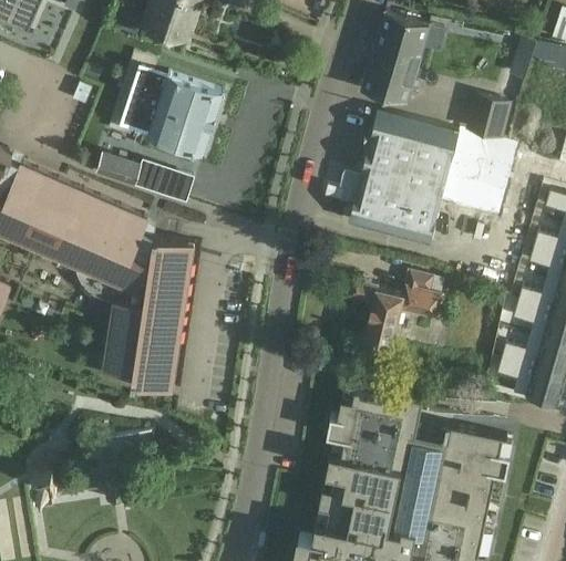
[(0,11),(28,24),(38,0),(0,0),(0,11)]
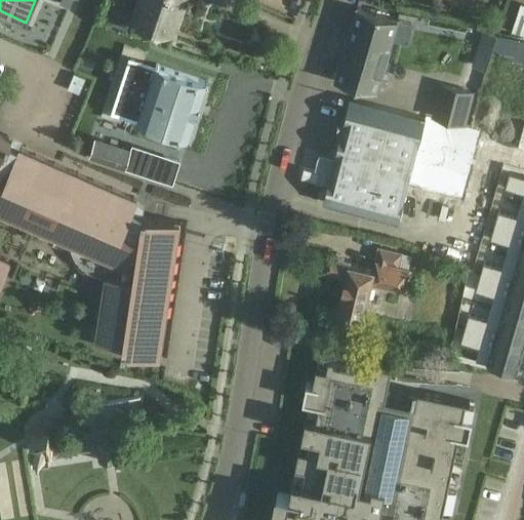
[(140,0),(134,21),(154,28),(173,34),(185,0),(184,0),(140,0)]
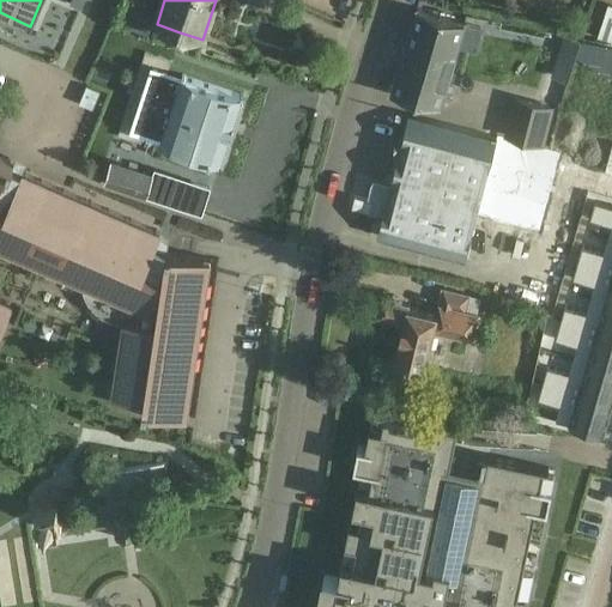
[(611,11),(606,10),(595,43),(611,48),(611,46),(611,11)]
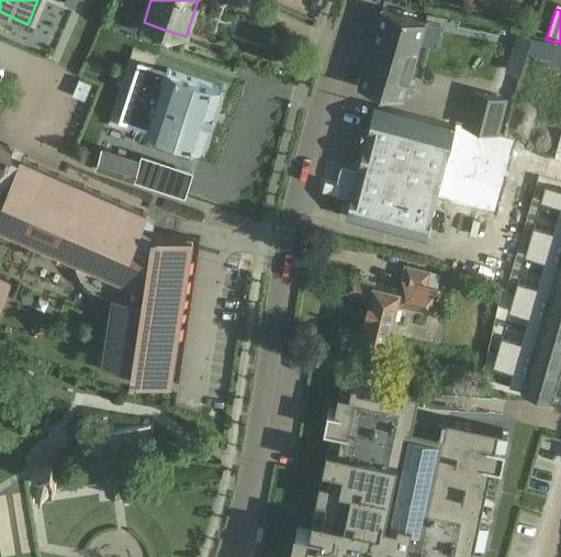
[(402,104),(416,55),(425,26),(381,13),(358,91),(402,104)]
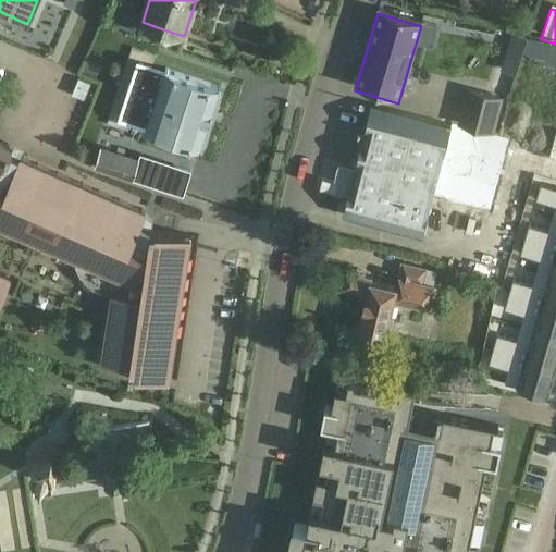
[(508,36),(506,44),(509,51),(518,53),(521,39),(508,36)]
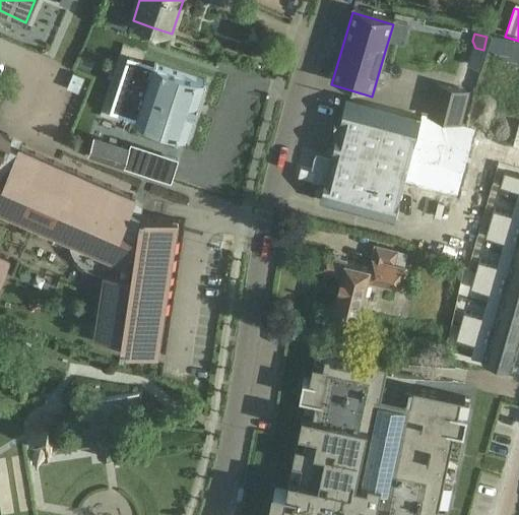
[(205,85),(186,79),(153,68),(153,70),(129,63),(112,115),(136,123),(136,124),(187,141),(205,85)]
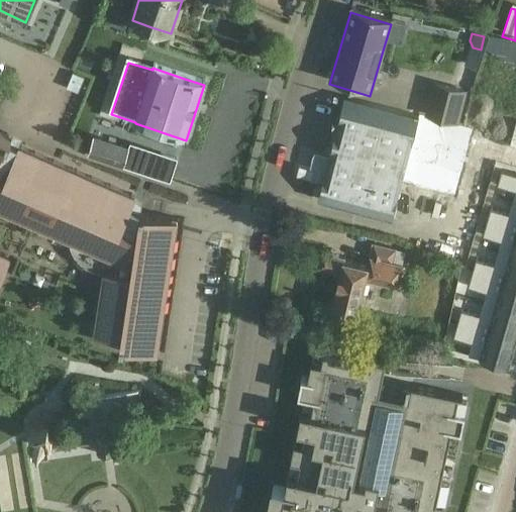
[(458,125),(466,96),(432,87),(425,116),(458,125)]
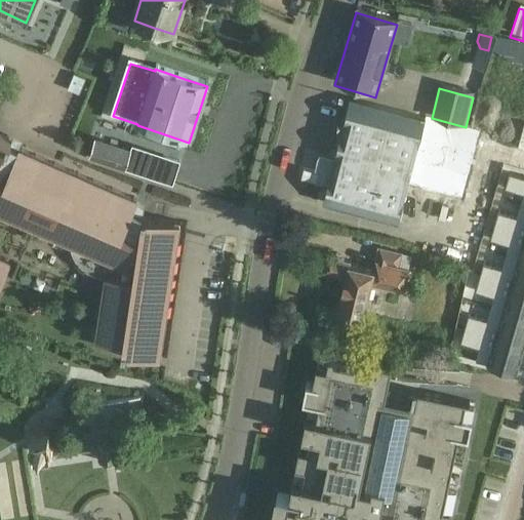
[(328,209),(348,214),(396,227),(400,213),(422,220),(429,195),(425,193),(433,160),(470,170),(471,168),(474,155),(479,137),(356,105),(328,209)]
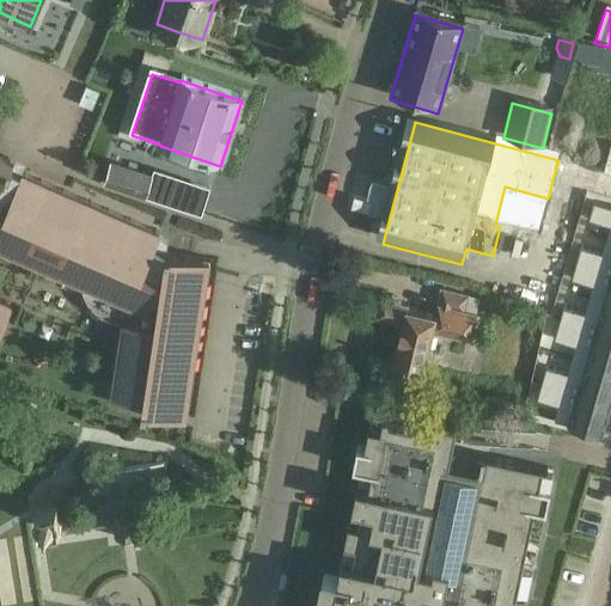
[(158,237),(22,177),(22,179),(11,175),(12,171),(0,165),(0,338),(12,312),(0,306),(0,250),(81,287),(81,292),(84,303),(93,314),(103,322),(114,326),(122,328),(111,399),(144,405),(141,415),(184,422),(209,264),(165,257),(165,258),(152,252),(158,237)]
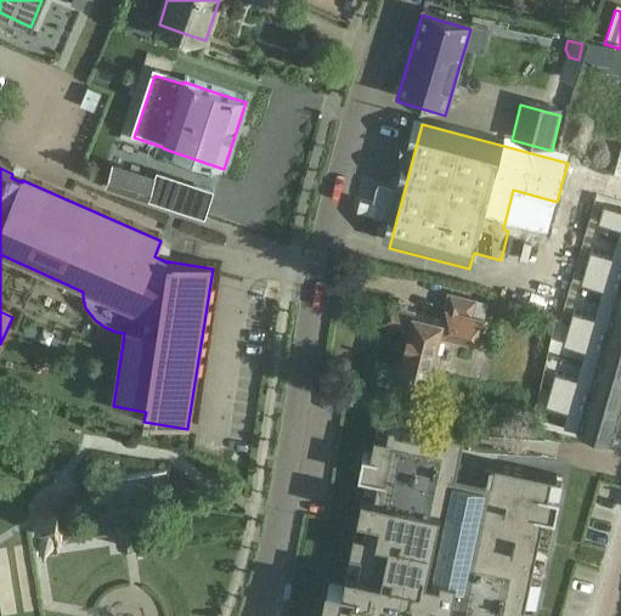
[(106,190),(146,204),(153,184),(112,169),(106,190)]
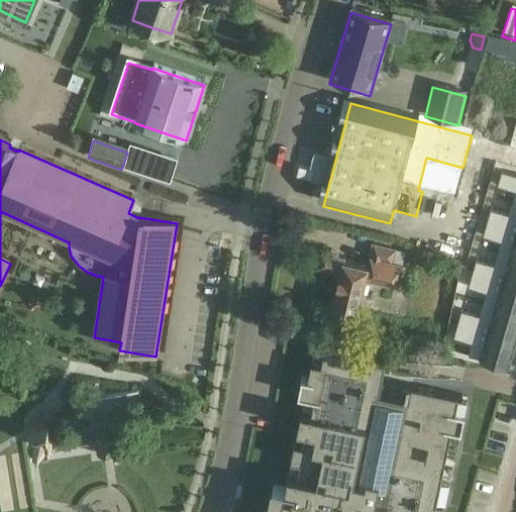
[(467,152),(463,166),(473,168),(477,155),(467,152)]
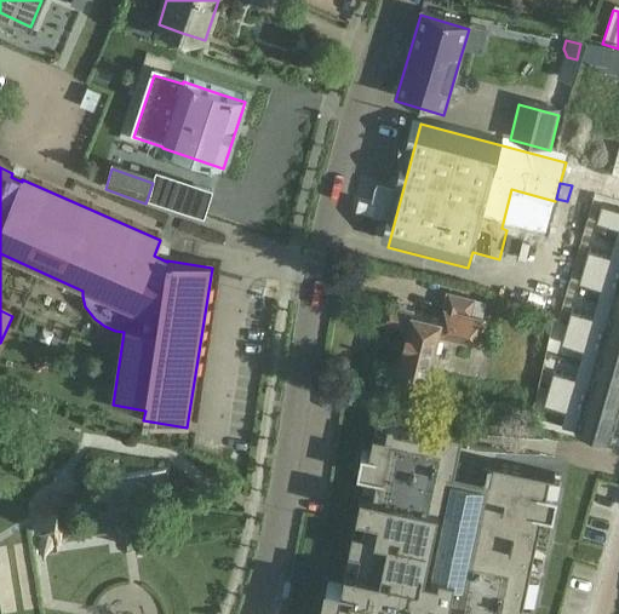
[(606,230),(611,212),(601,210),(595,227),(606,230)]
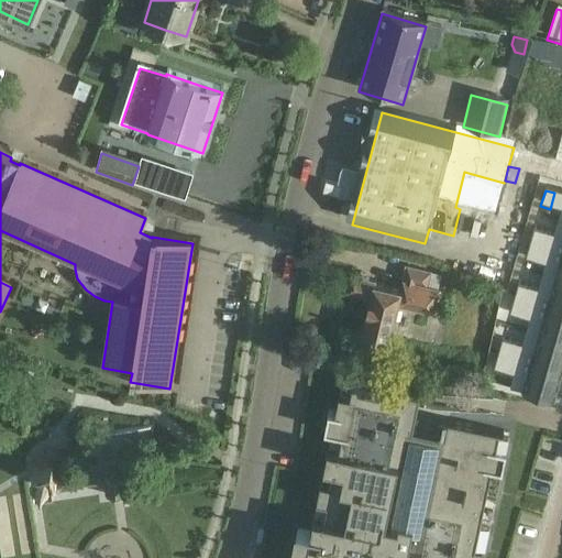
[(561,195),(554,193),(550,209),(561,212),(558,225),(561,226),(561,195)]
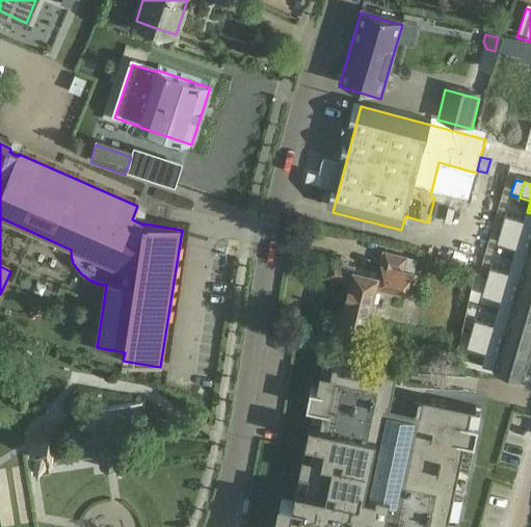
[(508,235),(530,241),(530,213),(527,212),(523,225),(512,221),(508,235)]
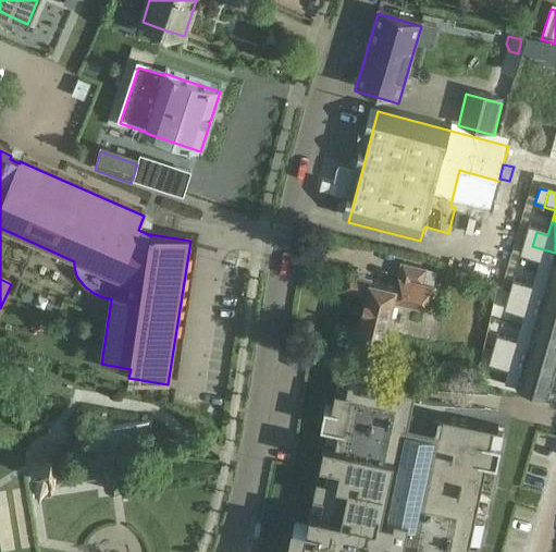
[(523,244),(532,246),(536,232),(528,230),(523,244)]
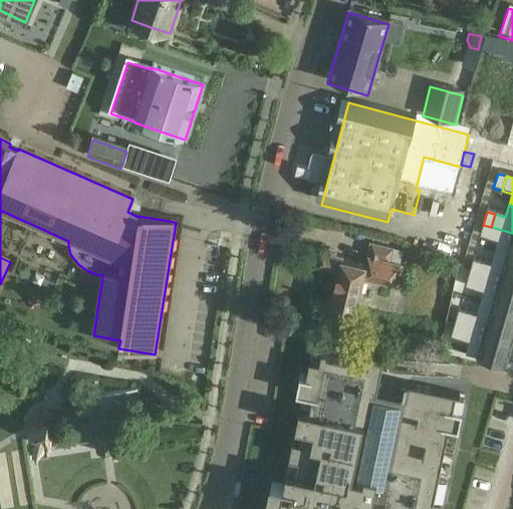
[(479,238),(488,241),(491,227),(483,225),(479,238)]
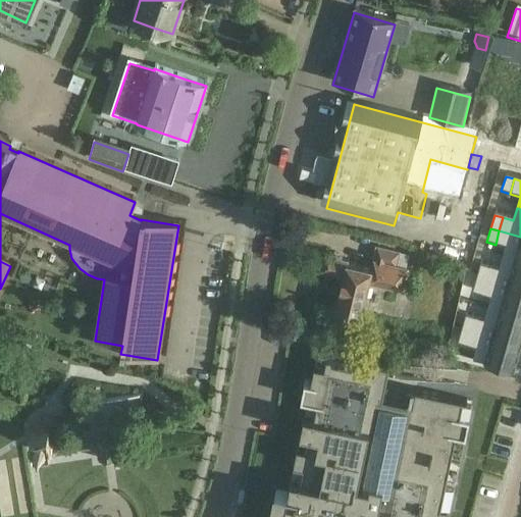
[(502,259),(520,264),(520,237),(499,230),(496,245),(506,248),(502,259)]
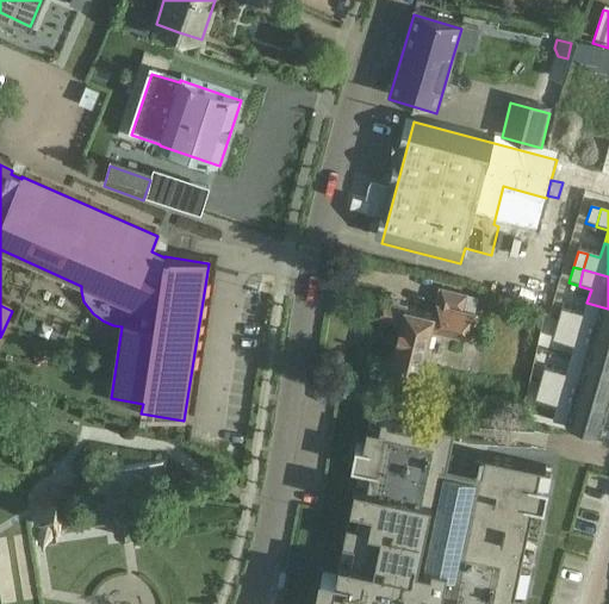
[(391,365),(414,371),(423,373),(432,335),(468,344),(476,317),(463,313),(466,299),(439,292),(434,309),(435,309),(434,318),(405,312),(406,309),(380,303),(376,321),(401,327),(391,365)]
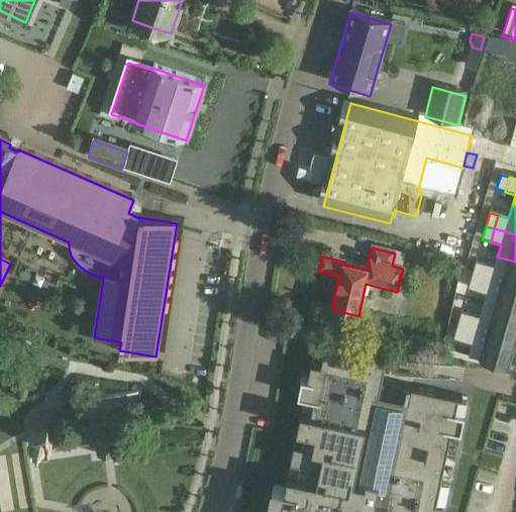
[(484,266),(480,279),(515,289),(515,262),(497,257),(494,269),(484,266)]
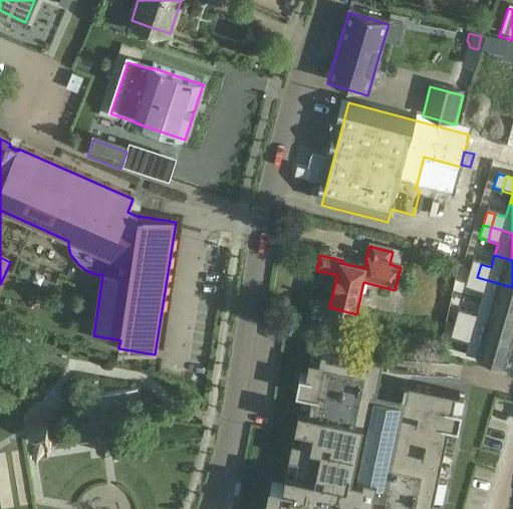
[(477,277),(481,264),(472,261),(468,275),(477,277)]
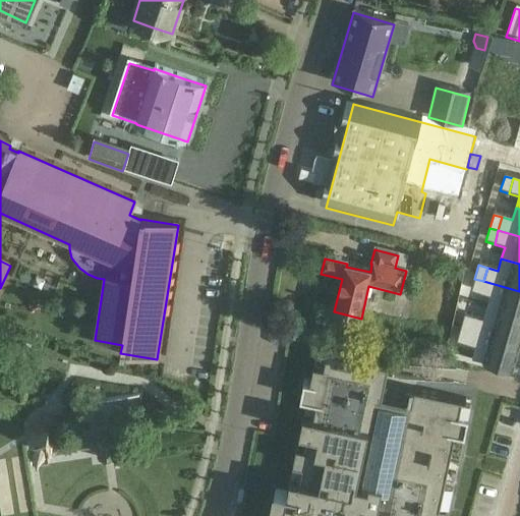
[(483,281),(474,279),(471,292),(479,295),(483,281)]
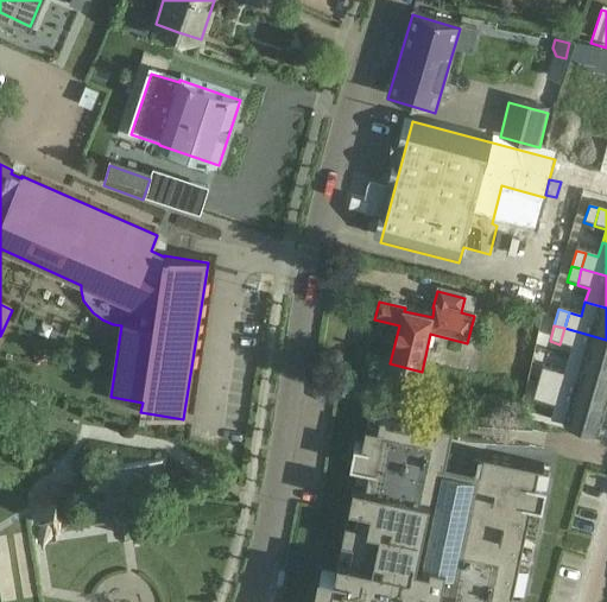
[(568,361),(606,372),(606,340),(564,328),(560,344),(571,347),(568,361)]
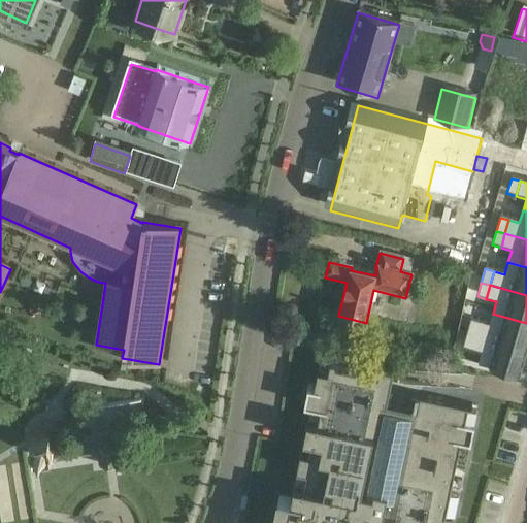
[(526,350),(526,323),(493,314),(489,325),(479,323),(475,336),(526,352),(526,350)]
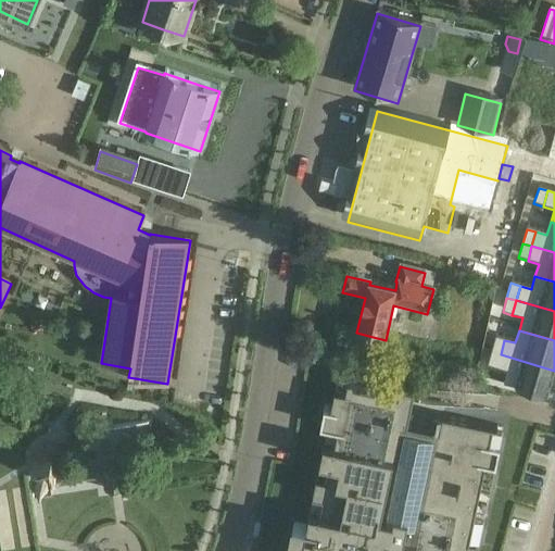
[(495,337),(491,352),(501,354),(504,340),(495,337)]
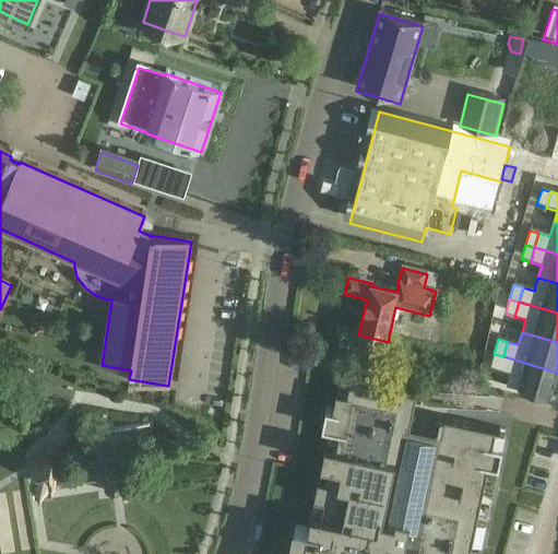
[(503,356),(494,354),(489,368),(499,370),(503,356)]
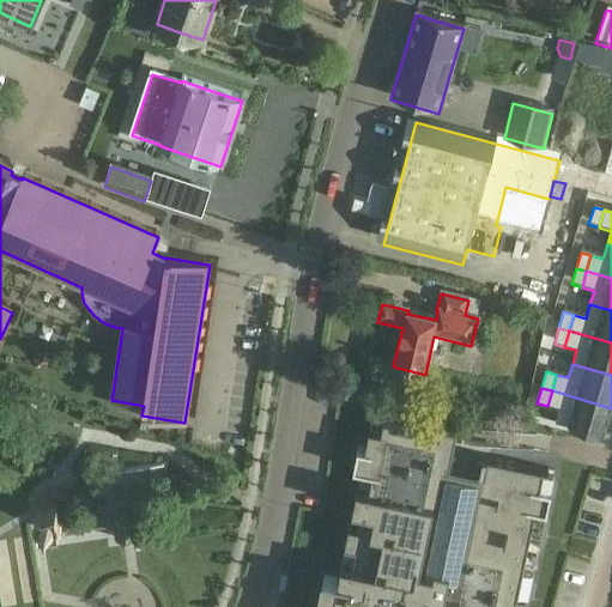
[(559,410),(555,425),(603,439),(611,408),(552,390),(547,406),(559,410)]
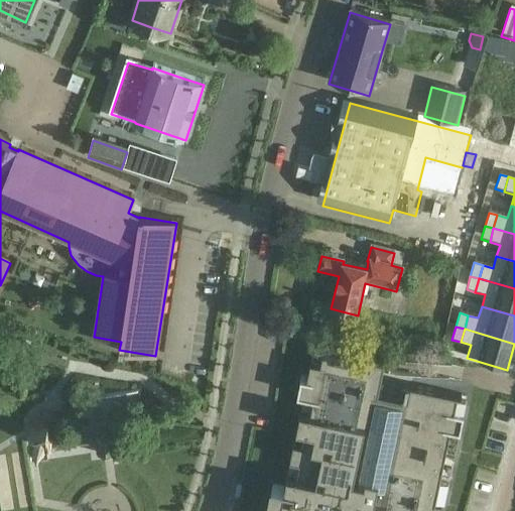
[(439,510),(440,507),(433,505),(448,430),(460,433),(463,416),(453,414),(457,398),(411,388),(408,402),(377,395),(383,364),(325,352),(320,368),(310,365),(307,382),(301,381),(297,397),(312,400),(309,416),(300,414),(297,430),(307,432),(303,448),(294,445),(290,462),(300,464),(296,481),(286,479),(283,493),(272,491),(268,510),(439,510)]
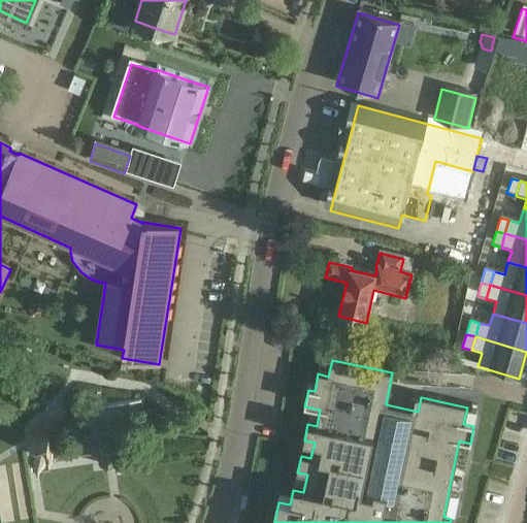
[(86,425),(85,414),(73,416),(75,425),(75,427),(86,425)]
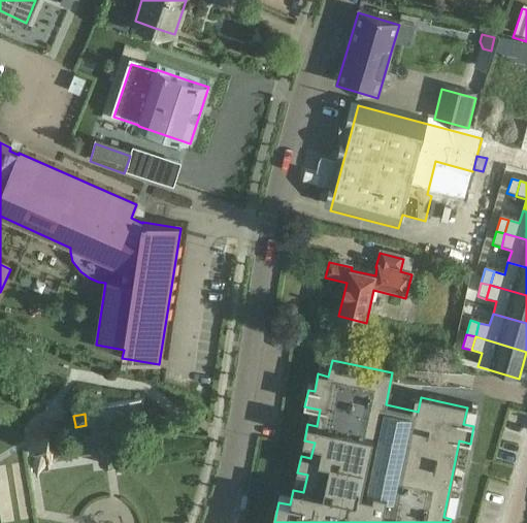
[(47,435),(31,438),(34,457),(50,455),(51,465),(53,465),(47,435)]
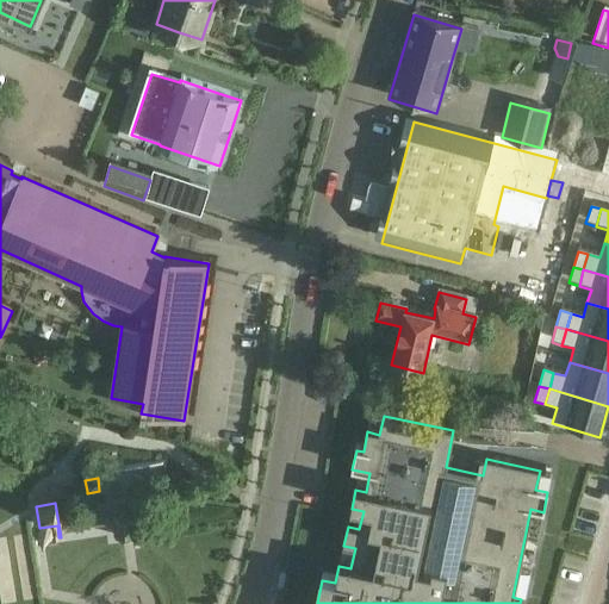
[(115,524),(117,541),(136,539),(134,521),(115,523),(115,524)]
